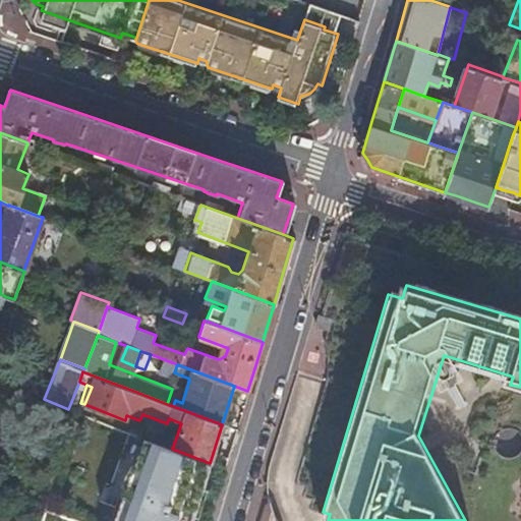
[(131,425),(128,431),(139,436),(141,429),(131,425)]
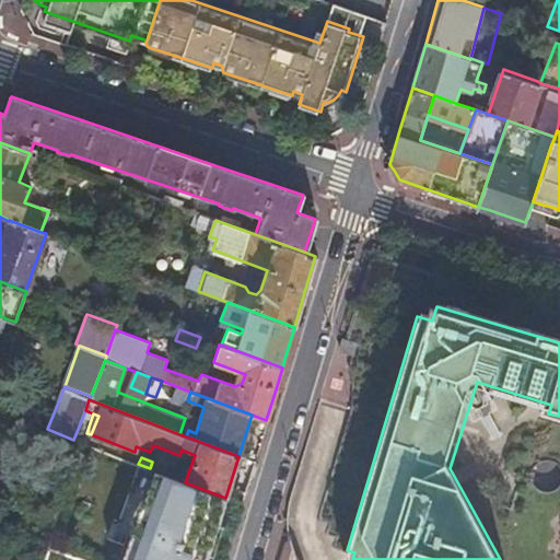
[(152,469),(141,497),(150,500),(161,473),(152,469)]
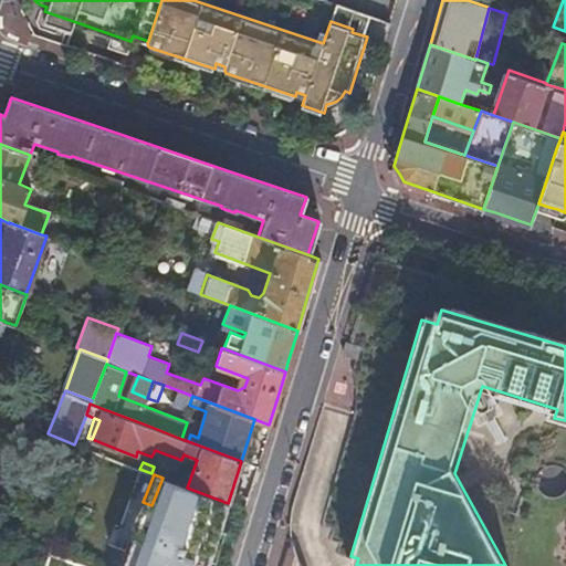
[(140,501),(133,514),(126,527),(124,536),(123,548),(115,565),(209,565),(215,547),(228,503),(187,488),(163,478),(152,505),(143,502),(140,501)]
